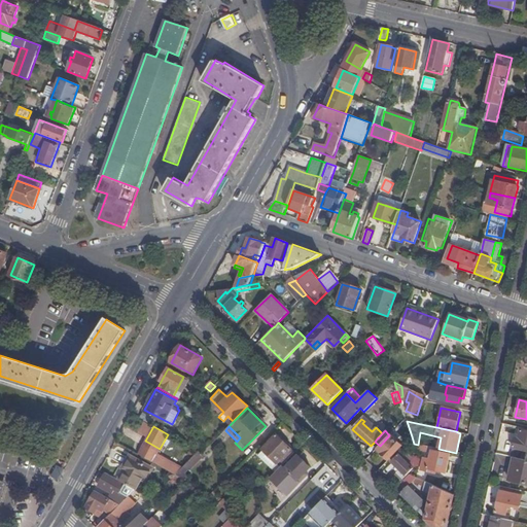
[(515,438),(511,457),(514,458),(526,460),(526,431),(520,430),(518,438),(515,438)]
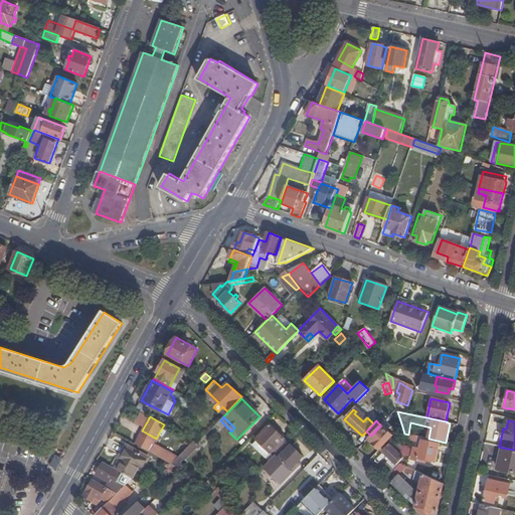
[(288,443),(290,441),(272,422),(270,424),(288,443)]
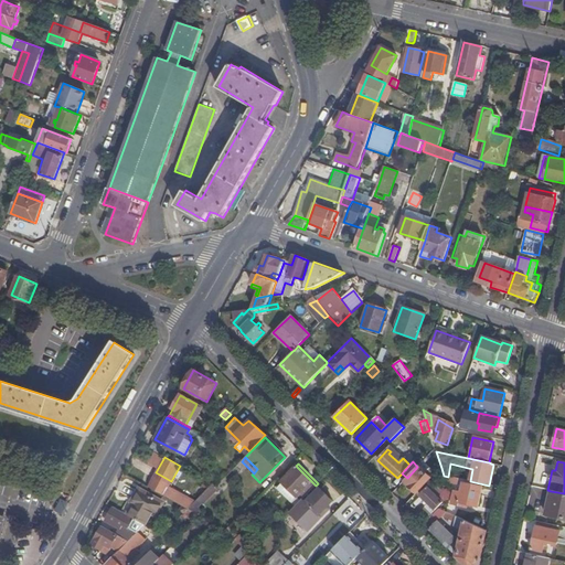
[(302,499),(316,486),(296,466),(280,481),(283,483),(277,489),(295,507),(302,499)]
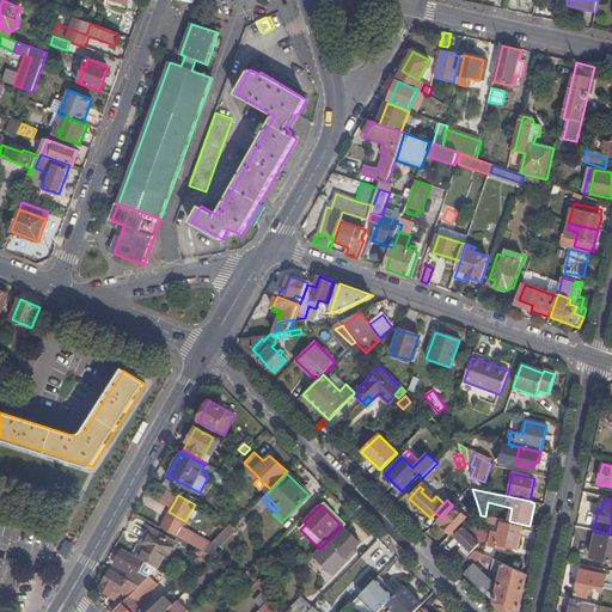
[(438,520),(452,534),(467,519),(453,505),(452,506),(441,518),(438,520)]
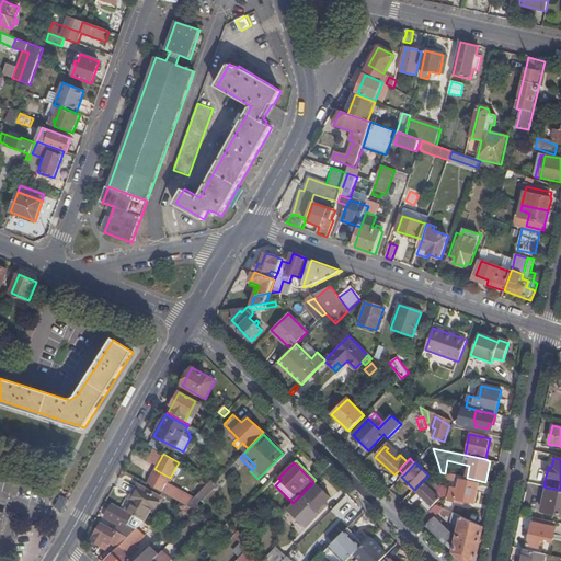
[(416,492),(425,500),(422,503),(428,510),(439,499),(435,494),(438,490),(427,480),(416,492)]
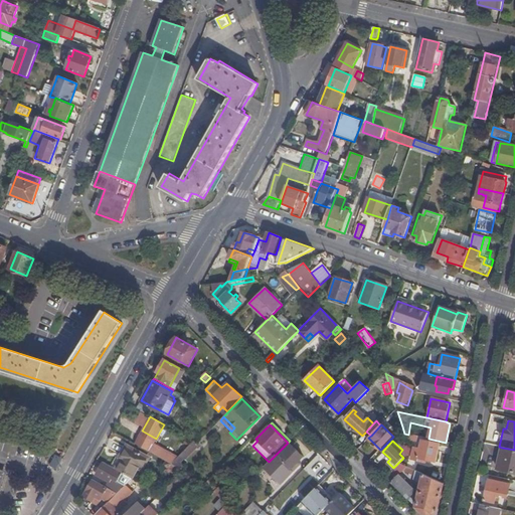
[(410,461),(422,463),(423,461),(426,461),(435,463),(439,445),(421,441),(419,450),(413,448),(410,461)]
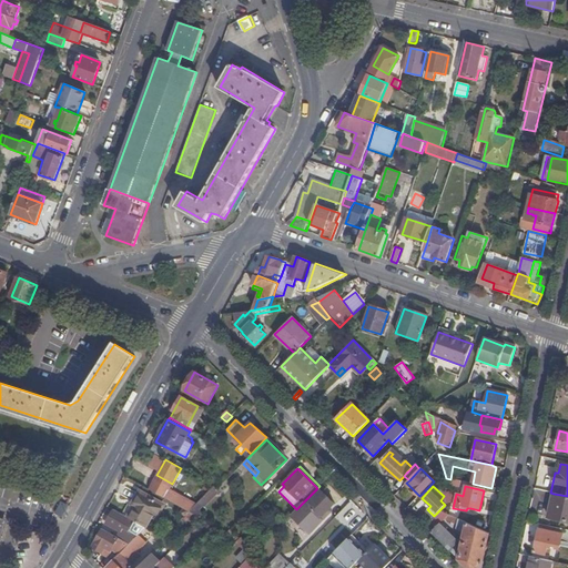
[(214,487),(199,503),(204,507),(220,490),(217,489),(214,487)]
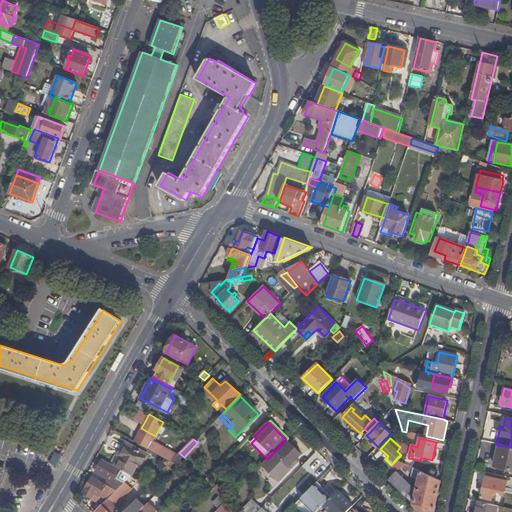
[(301,454),(289,443),(277,455),(274,452),(267,459),(263,464),(280,481),(291,469),(297,462),(295,460),(297,458),(301,454)]
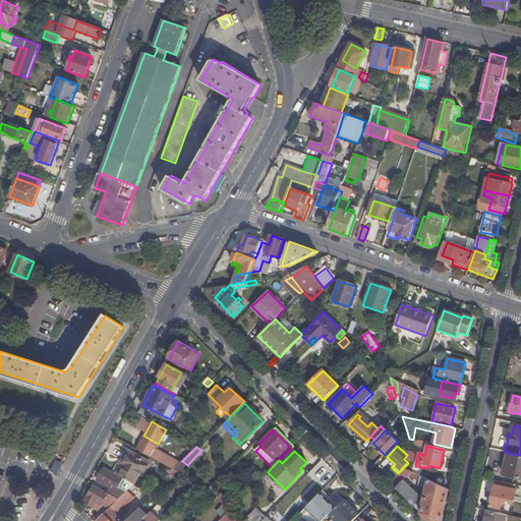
[(124,464),(118,475),(124,478),(133,484),(136,486),(139,481),(149,463),(128,452),(121,463),(124,464)]
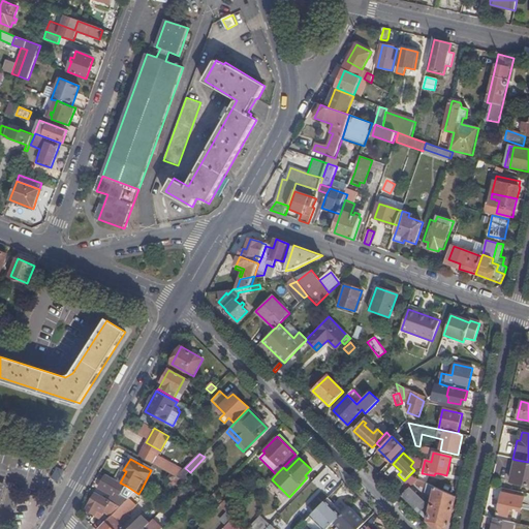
[(528,462),(516,460),(510,481),(528,486),(528,462)]
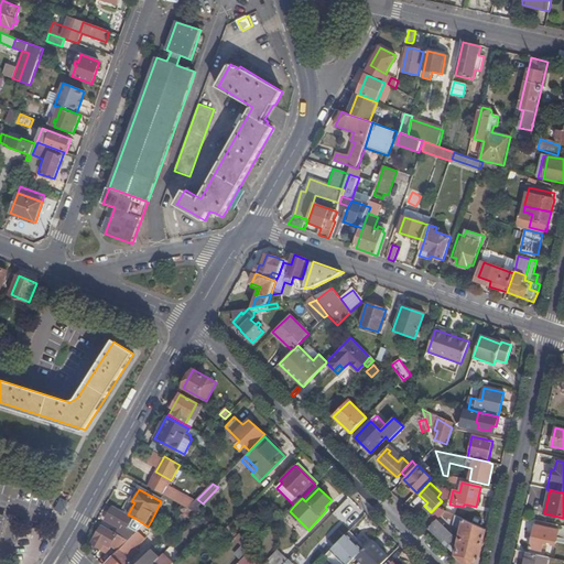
[(60,498),(57,510),(64,511),(67,500),(60,498)]
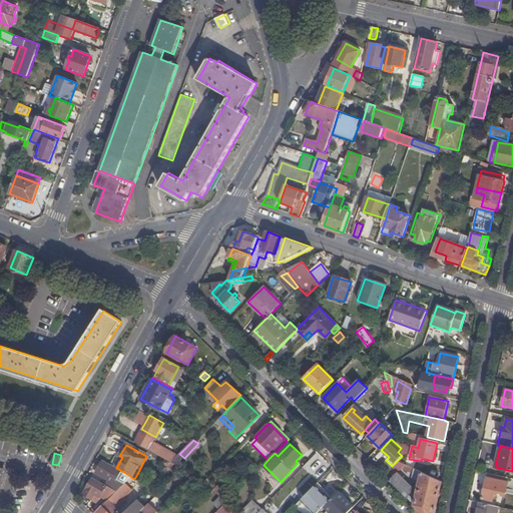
[(179,454),(171,462),(181,468),(184,465),(180,461),(184,458),(179,454)]
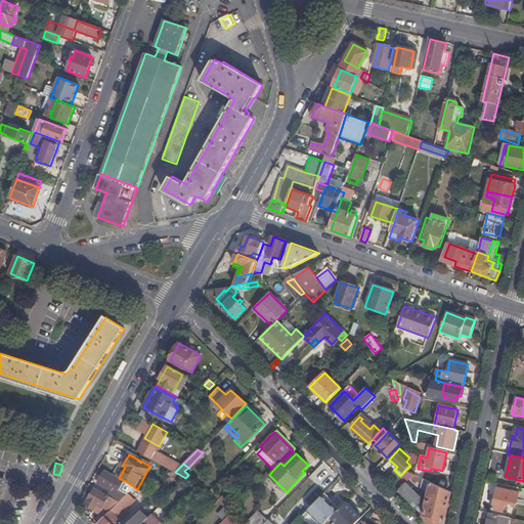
[(111,496),(120,501),(134,487),(125,481),(124,482),(104,471),(97,483),(112,491),(114,487),(118,489),(111,496)]
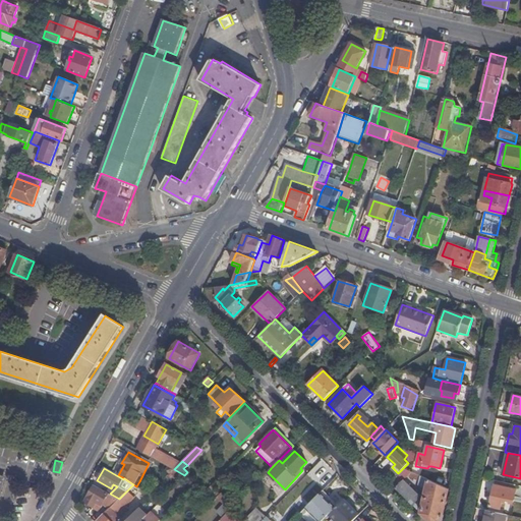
[(442,520),(449,489),(436,483),(417,475),(404,469),(390,483),(417,510),(419,497),(403,480),(408,476),(419,480),(418,484),(423,486),(424,485),(427,485),(425,495),(422,495),(422,498),(424,498),(420,514),(427,520),(442,520)]
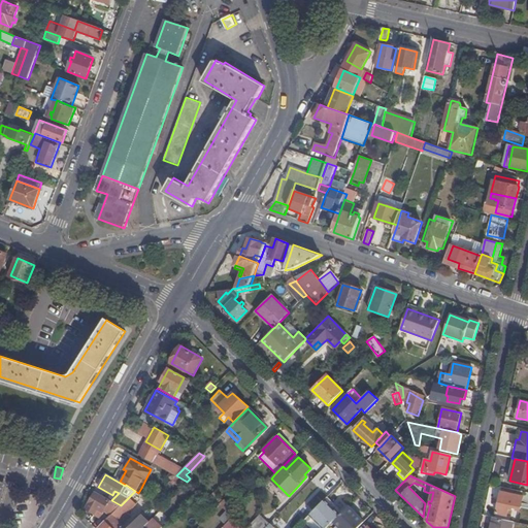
[(505,516),(507,516),(508,509),(513,509),(513,507),(516,507),(515,510),(520,512),(521,509),(524,497),(512,494),(513,490),(502,488),(501,491),(496,513),(505,516)]
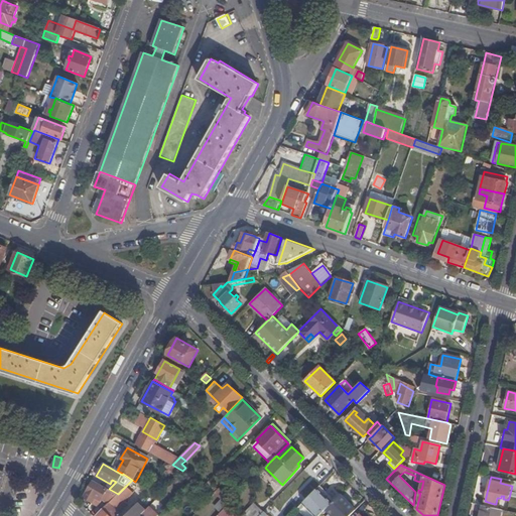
[(100,500),(101,499),(107,489),(94,482),(85,496),(93,502),(96,497),(100,500)]
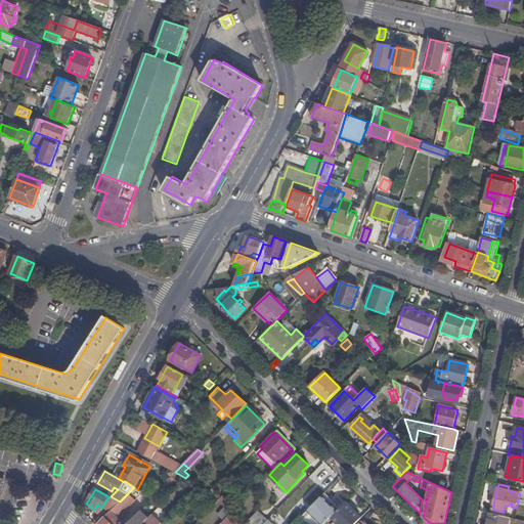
[(213,489),(209,493),(218,501),(221,497),(213,489)]
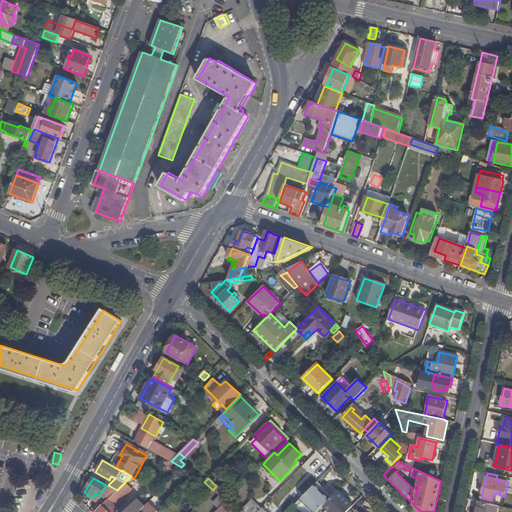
[(327,496),(314,483),(301,496),(299,498),(295,503),(294,504),(302,511),(316,511),(329,498),(327,496)]
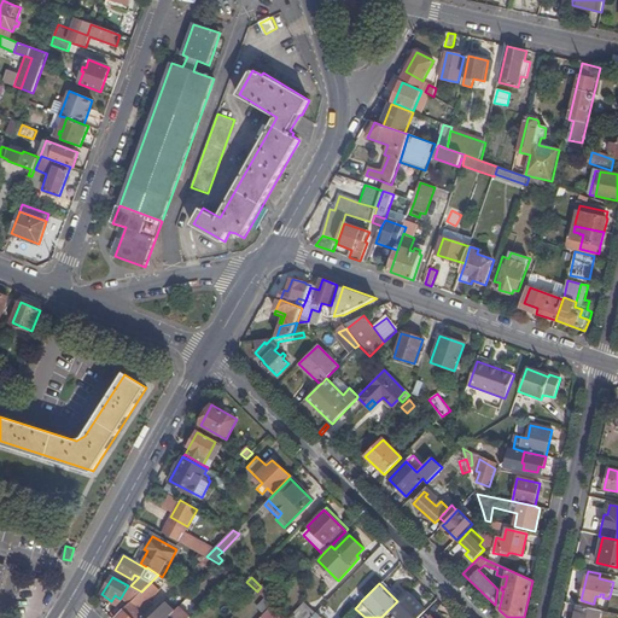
[(121,598),(130,604),(141,592),(130,586),(128,584),(128,586),(121,598)]
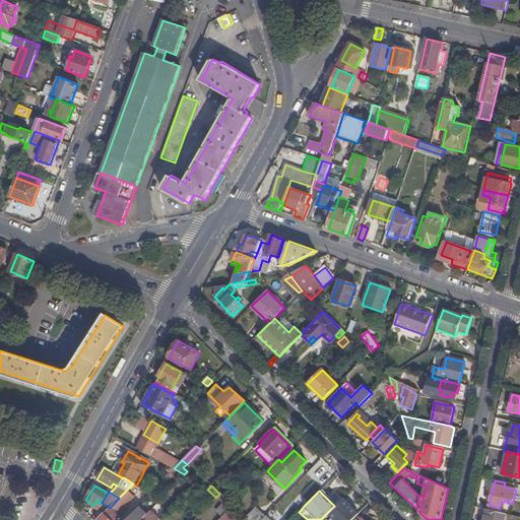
[(212,503),(224,515),(229,510),(216,498),(212,503)]
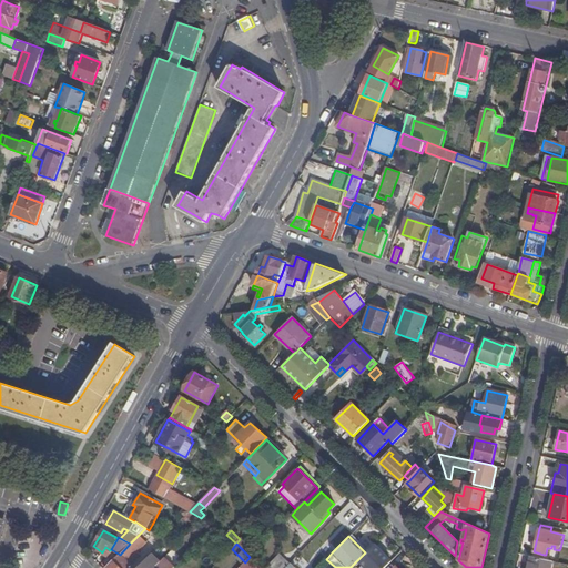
[(332,553),(334,550),(327,544),(321,551),(327,558),(332,553)]
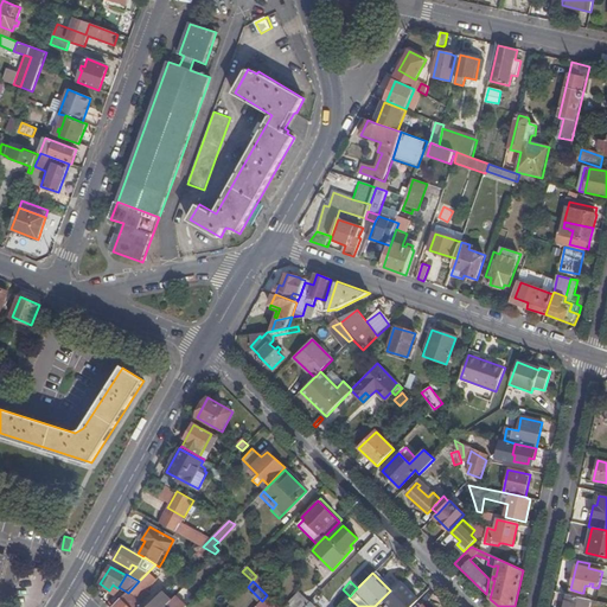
[(411,606),(419,600),(400,581),(390,590),(391,593),(384,600),(391,606),(411,606)]
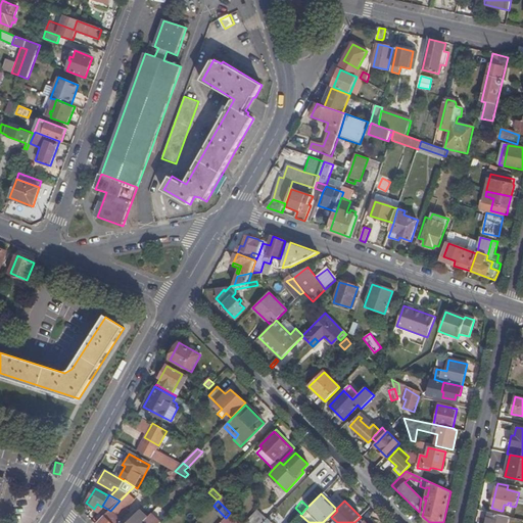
[(257,510),(244,522),(263,522),(267,519),(257,510)]
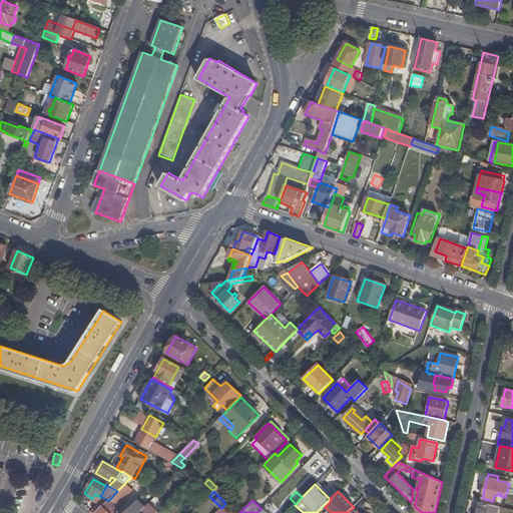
[(108,501),(95,512),(117,512),(119,512),(108,501)]
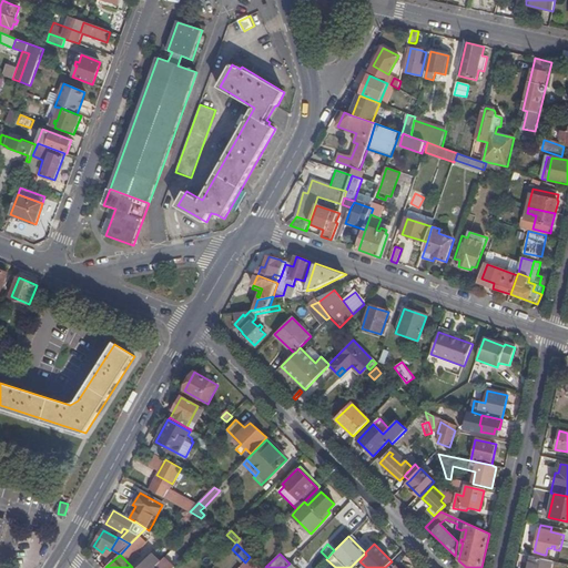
[(173,567),(174,567),(165,558),(161,563),(153,555),(139,567),(173,567)]
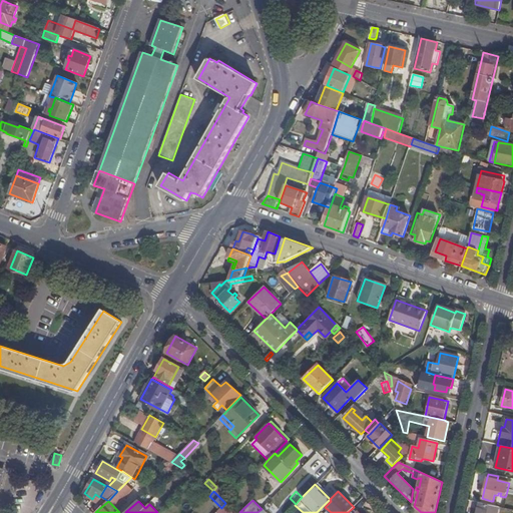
[(221,508),(217,512),(218,512),(235,512),(225,503),(221,508)]
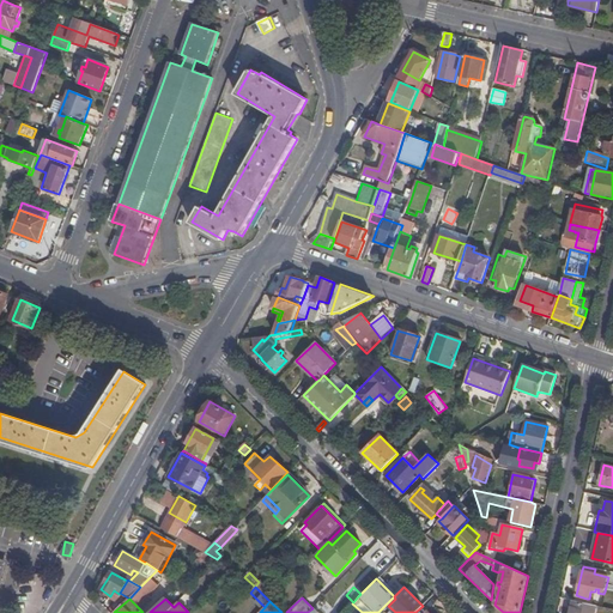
[(594,612),(595,606),(574,601),(571,610),(570,610),(569,612),(594,612)]
